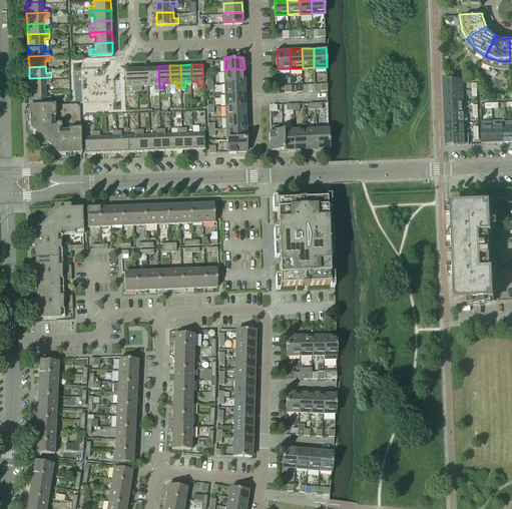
[(148,83),(147,66),(136,67),(137,88),(142,88),(142,83),(148,83)]
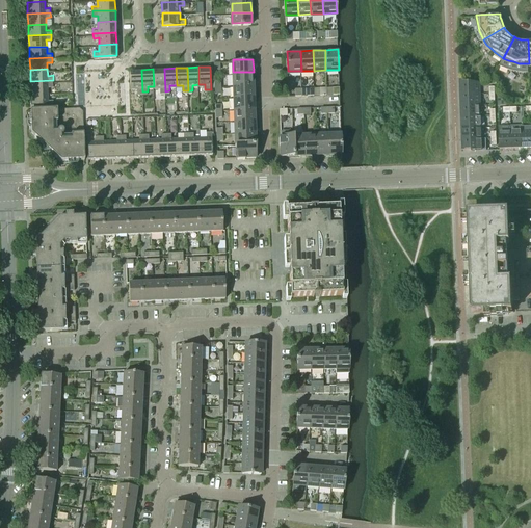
[(165,91),(164,69),(153,69),(154,86),(160,86),(160,91),(165,91)]
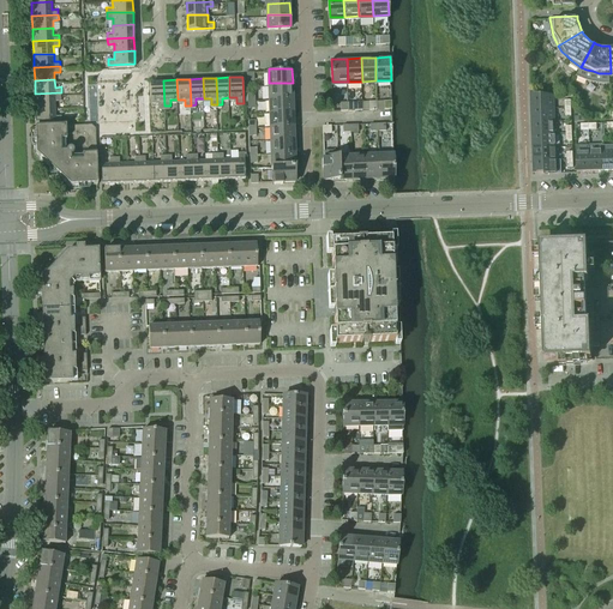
[(164,106),(163,80),(150,80),(151,101),(160,101),(160,107),(164,106)]
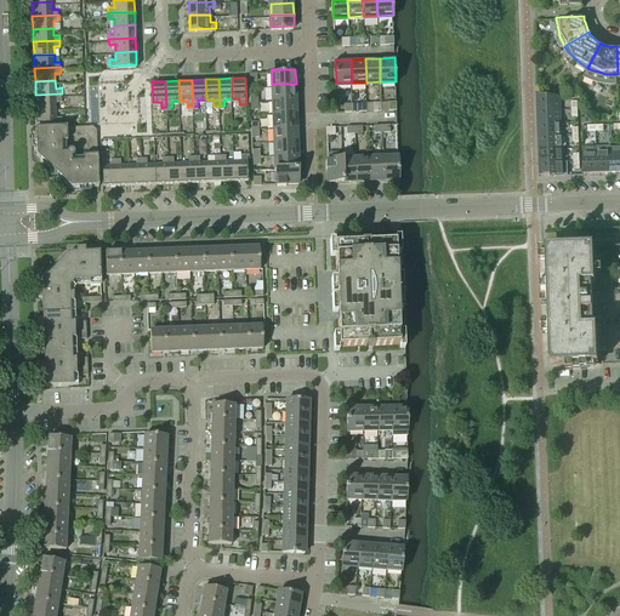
[(296,97),(296,84),(272,84),(273,98),(296,97)]
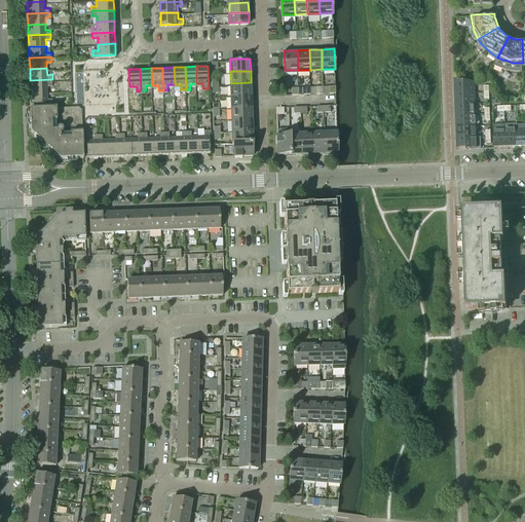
[(476,90),(475,78),(456,79),(457,90),(476,90)]
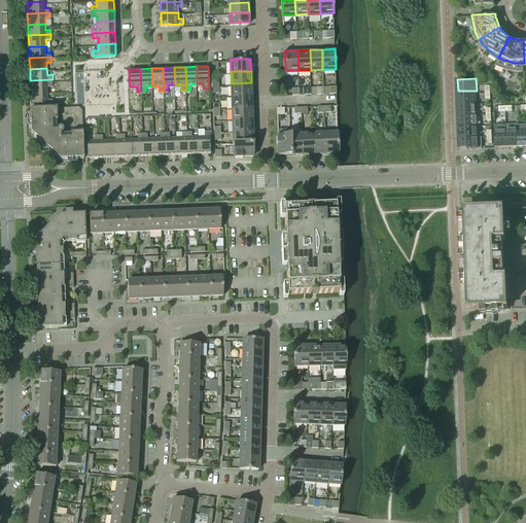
[(53,84),(53,79),(30,80),(30,92),(47,91),(47,84),(53,84)]
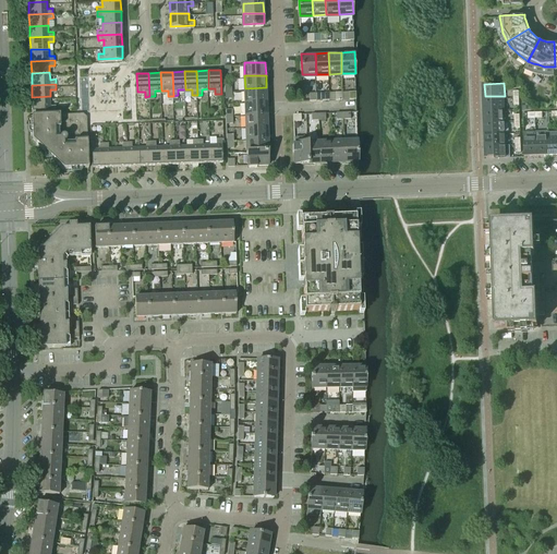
[(267,99),(266,87),(245,88),(245,100),(267,99)]
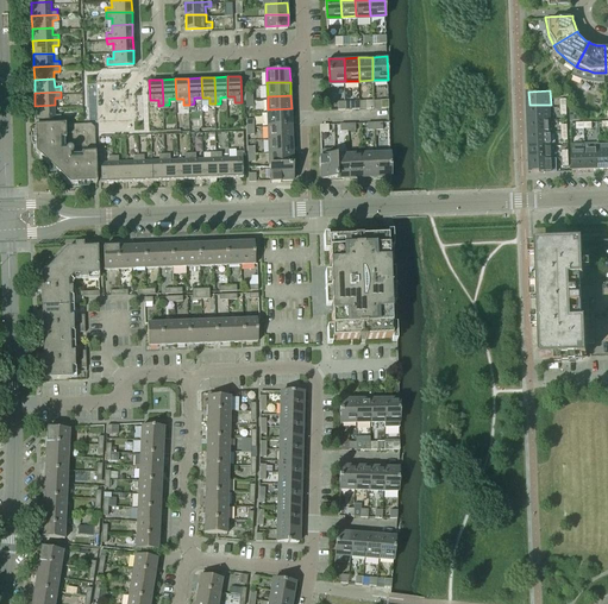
[(55,112),(55,105),(35,106),(36,119),(62,118),(62,112),(55,112)]
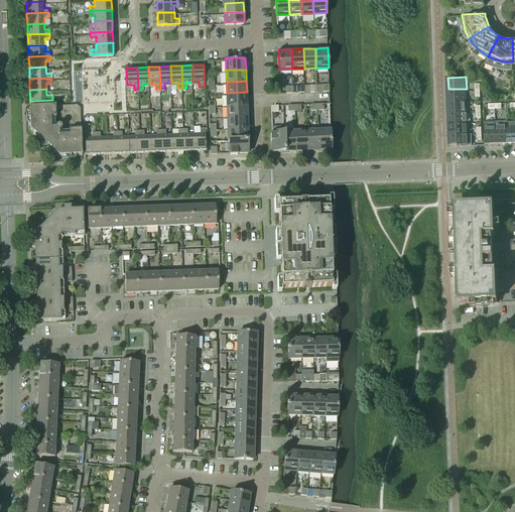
[(467,100),(467,89),(448,89),(448,100),(467,100)]
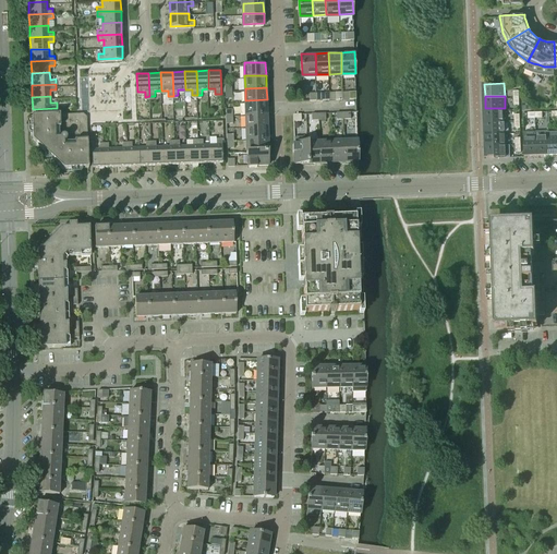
[(267,112),(267,99),(245,100),(246,113),(267,112)]
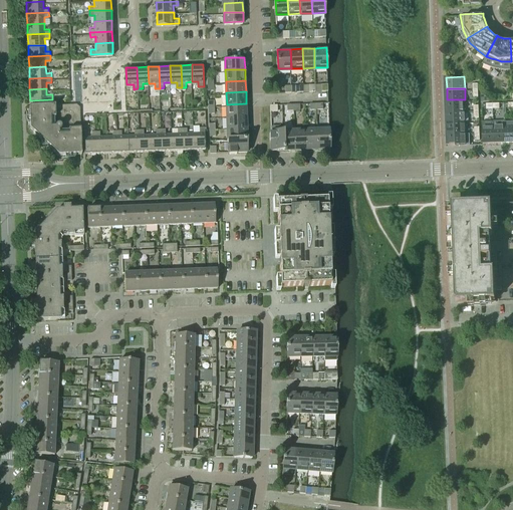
[(465,109),(465,99),(447,99),(447,110),(465,109)]
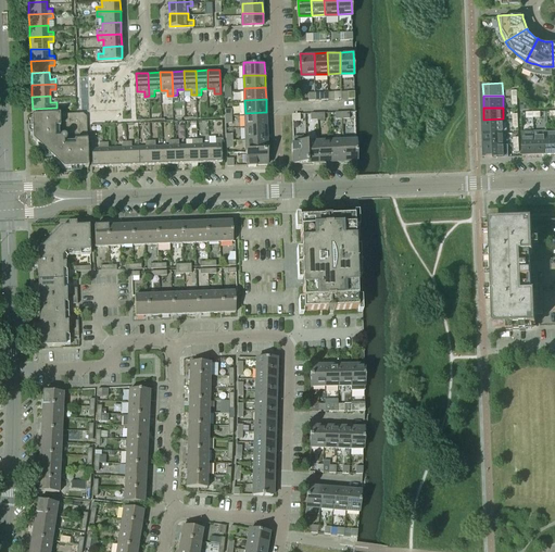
[(89,164),(87,113),(86,113),(84,112),(84,110),(33,112),(34,137),(46,148),(48,149),(49,147),(53,150),(51,152),(51,153),(64,165),(89,164)]
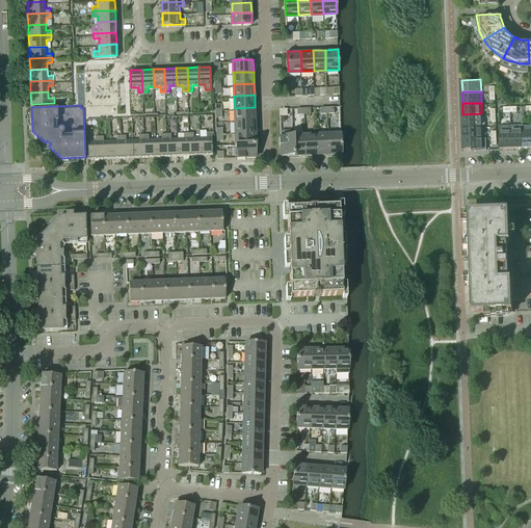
[(255,119),(255,107),(235,108),(235,120),(255,119)]
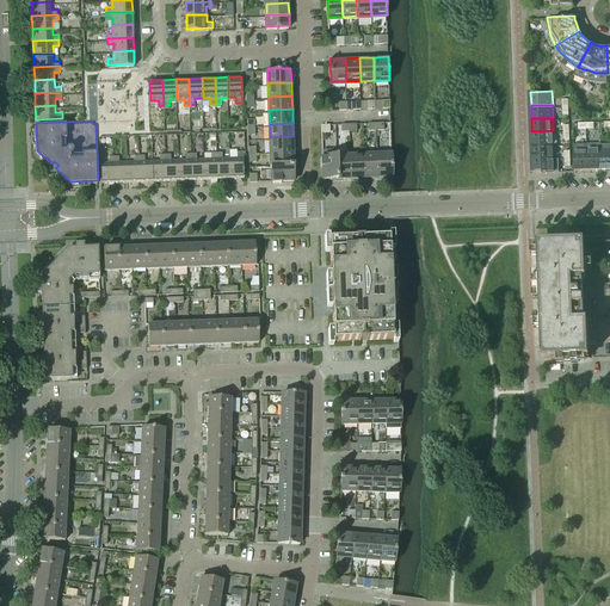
[(554,143),(553,130),(531,131),(533,144),(554,143)]
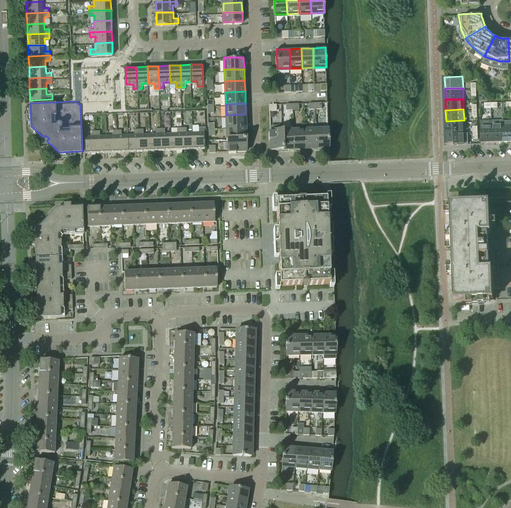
[(246,126),(245,114),(226,115),(227,126),(246,126)]
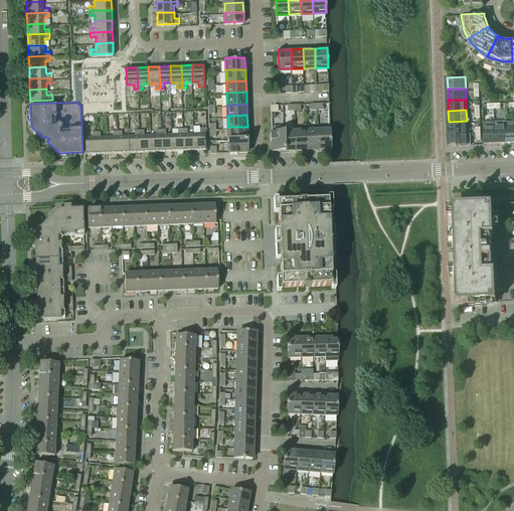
[(506,124),(506,119),(495,119),(495,124),(496,142),(507,142),(506,124)]
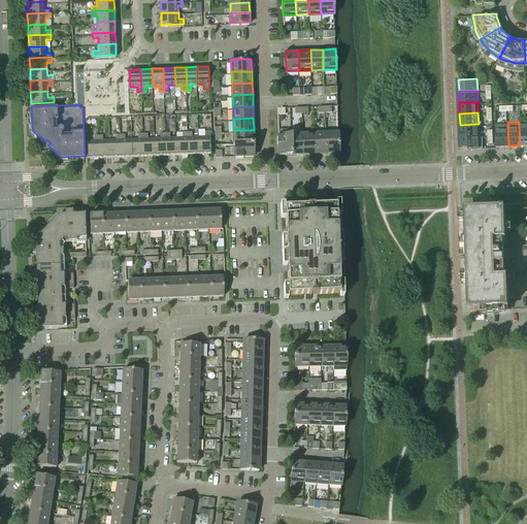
[(479,135),(479,124),(460,125),(460,136),(479,135)]
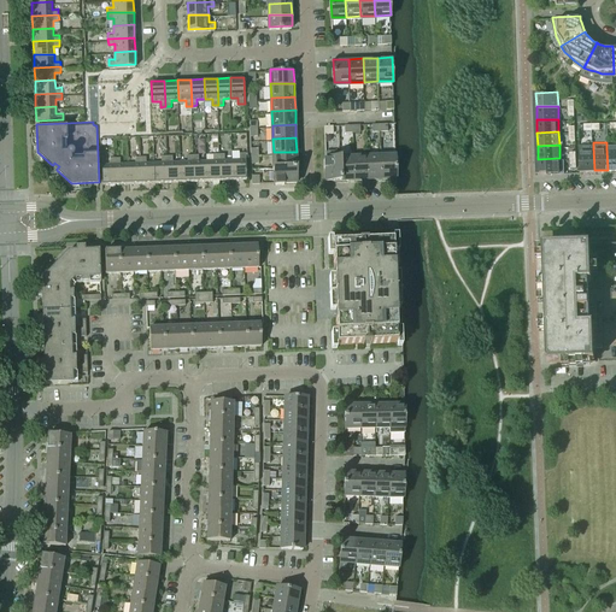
[(594,170),(593,148),(580,149),(581,171),(594,170)]
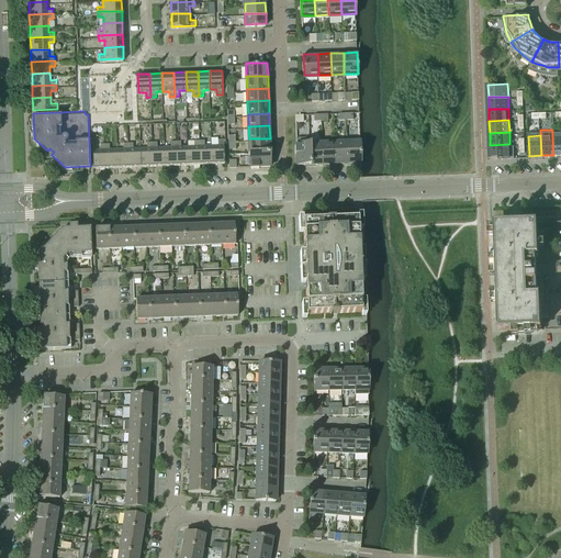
[(225,160),(224,136),(219,137),(219,143),(212,143),(213,162),(225,160)]
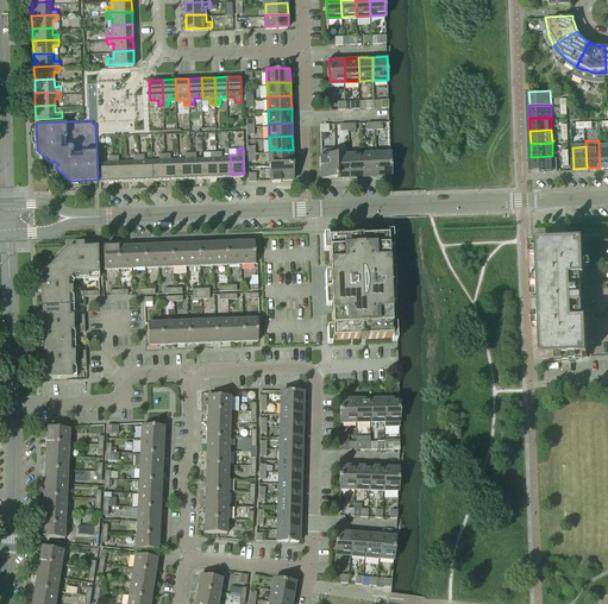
[(218,175),(217,149),(211,149),(212,156),(204,156),(205,176),(218,175)]
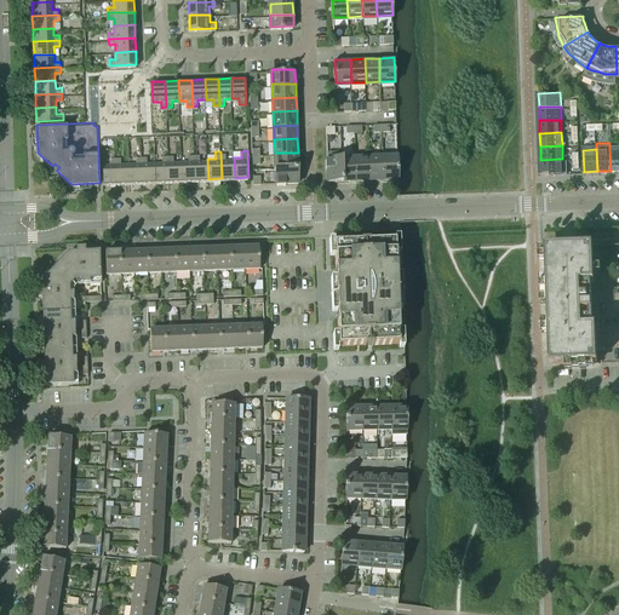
[(235,178),(234,157),(227,157),(225,151),(221,151),(222,178),(235,178)]
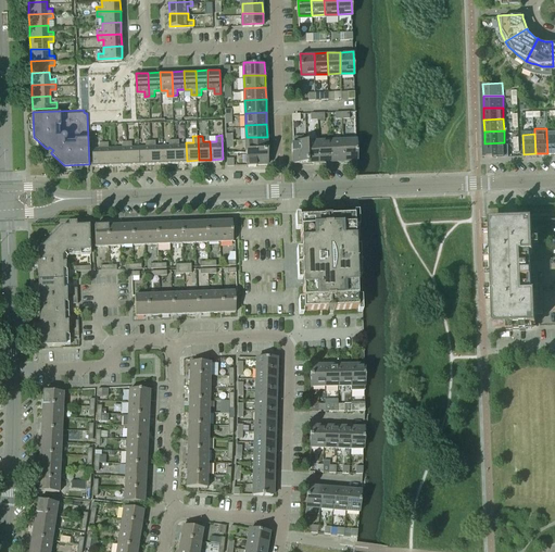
[(175,161),(174,137),(169,137),(169,142),(163,143),(163,161),(175,161)]
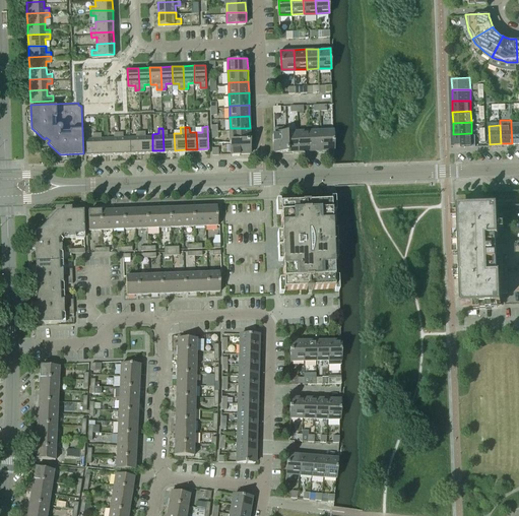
[(175,150),(174,133),(168,133),(168,128),(163,128),(164,150),(175,150)]
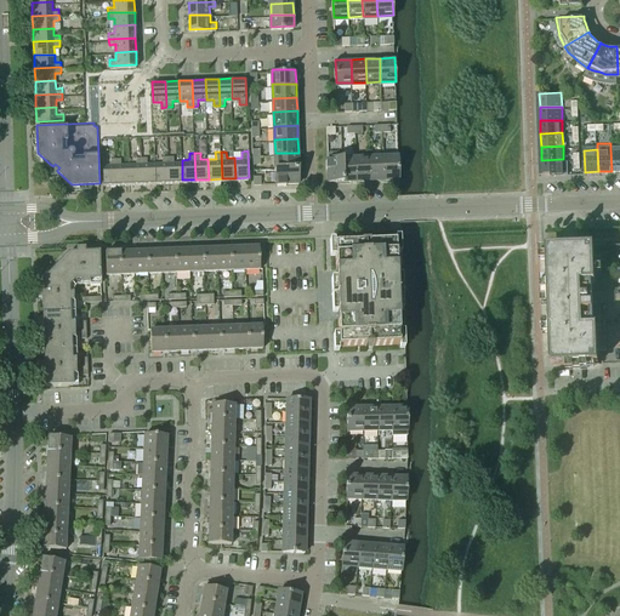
[(299,166),(299,153),(276,153),(276,167),(299,166)]
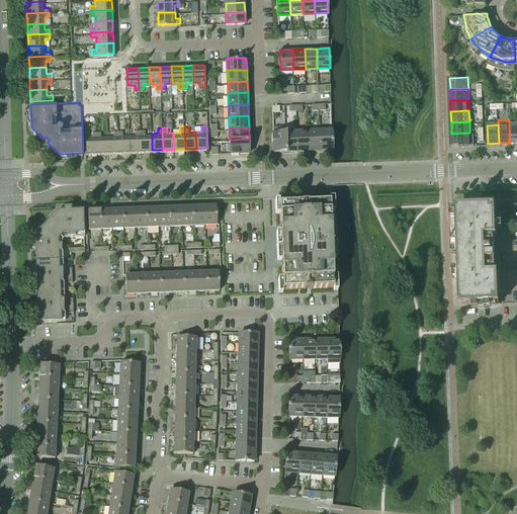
[(141,151),(140,129),(136,129),(136,134),(130,134),(130,151),(141,151)]
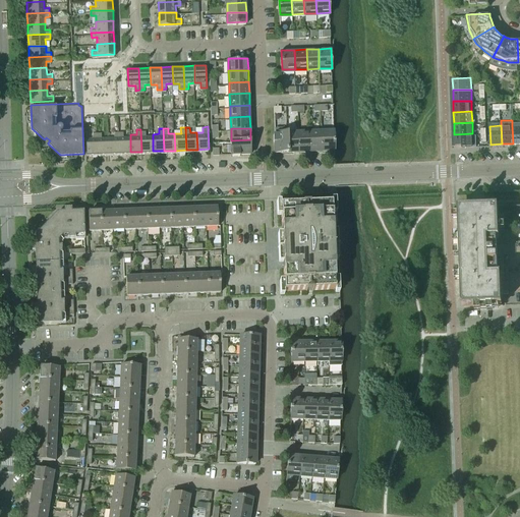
[(153,151),(153,134),(147,134),(146,129),(140,129),(141,152),(153,151)]
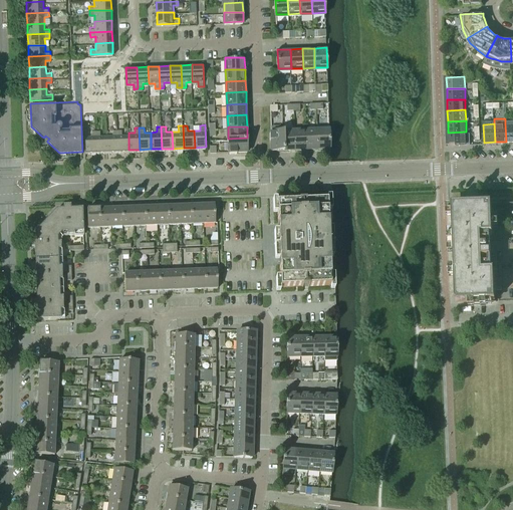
[(307,148),(306,128),(295,129),(295,148),(307,148)]
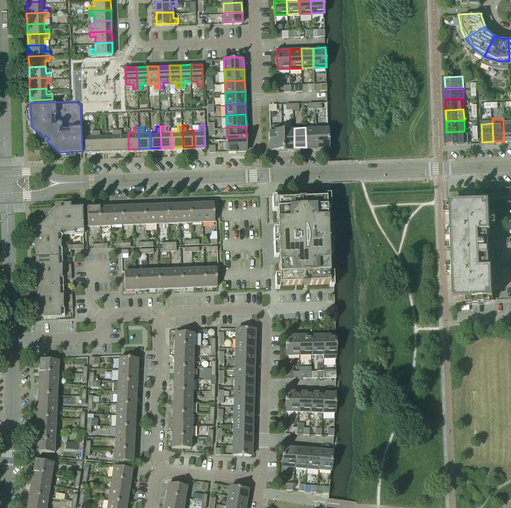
[(317,146),(316,127),(305,127),(306,147),(317,146)]
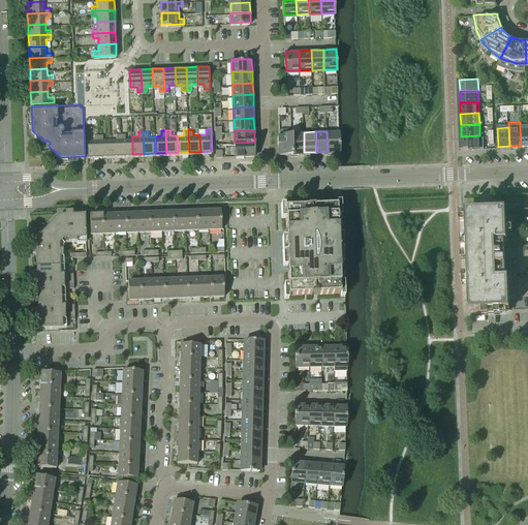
[(328,151),(340,151),(339,131),(327,131),(328,151)]
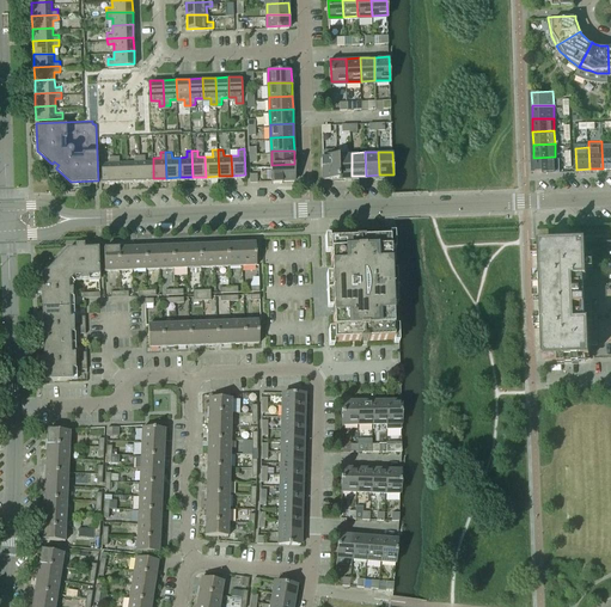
[(128,179),(127,159),(120,159),(120,153),(114,154),(115,179),(128,179)]
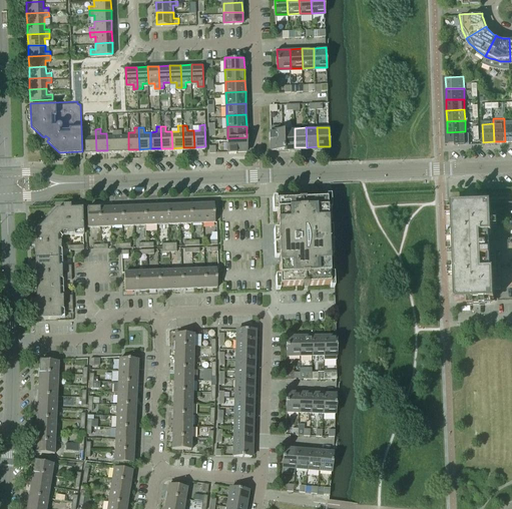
[(118,150),(117,128),(112,128),(112,133),(106,133),(107,150),(118,150)]
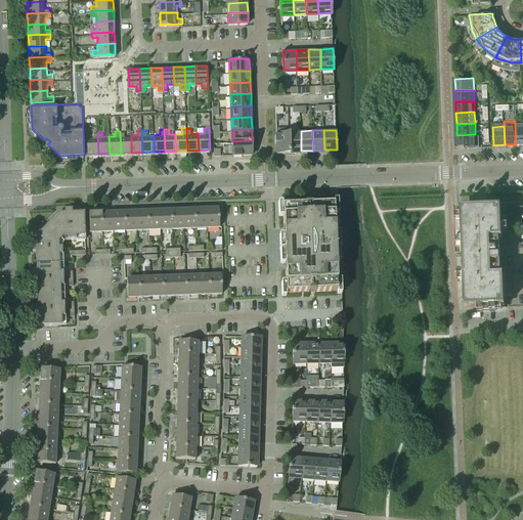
[(131,153),(131,135),(125,136),(124,131),(120,131),(121,154),(131,153)]
